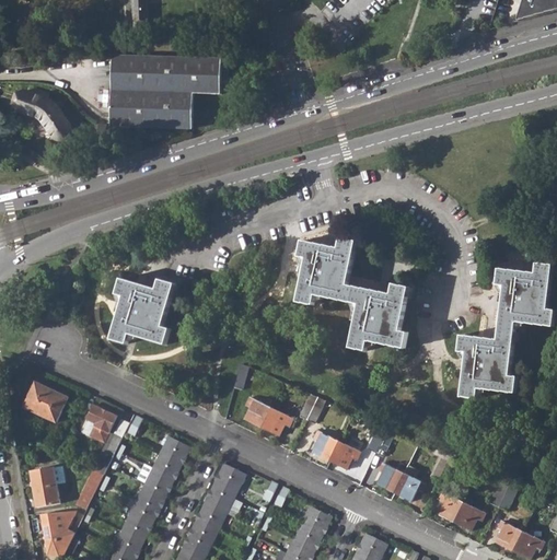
[(127,0),(129,32),(143,31),(142,0),(127,0)]
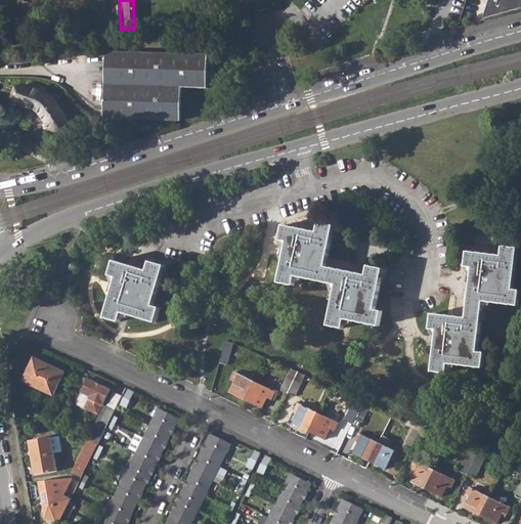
[(520,0),(488,0),(483,20),(520,9),(520,0)]
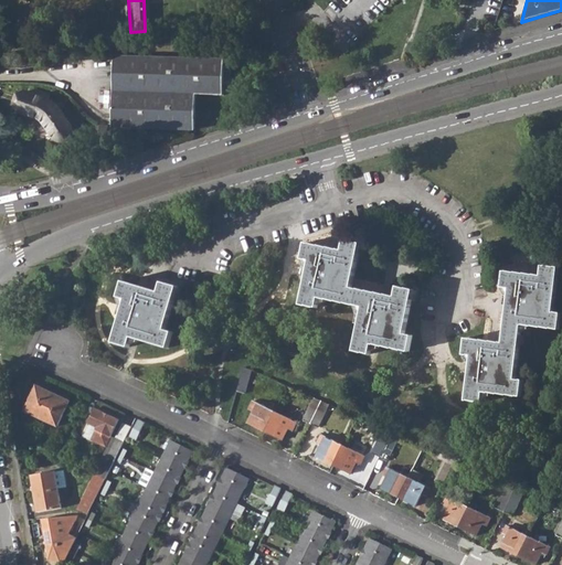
[(109,130),(190,132),(191,94),(198,94),(222,95),(222,60),(110,57),(109,130)]
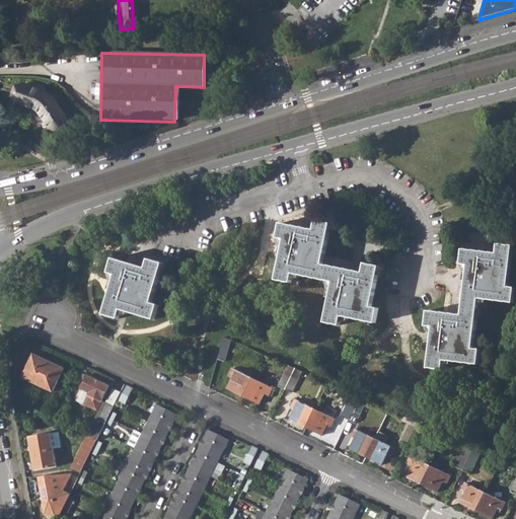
[(48,135),(53,135),(59,130),(59,124),(57,120),(47,105),(35,95),(38,90),(23,85),(21,90),(15,88),(10,105),(29,112),(48,135)]
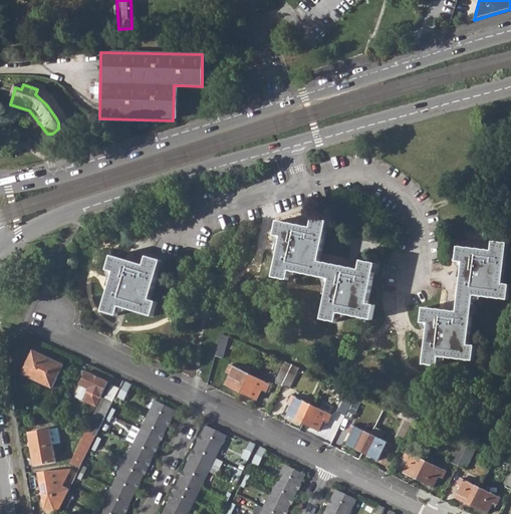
[(319,318),(332,322),(335,313),(368,320),(370,305),(365,304),(370,272),(373,272),(374,264),(357,261),(356,269),(316,261),(322,231),(325,231),(327,223),(310,219),(308,227),(275,221),(272,235),(279,236),(271,276),(284,279),(286,271),(326,279),(319,318)]
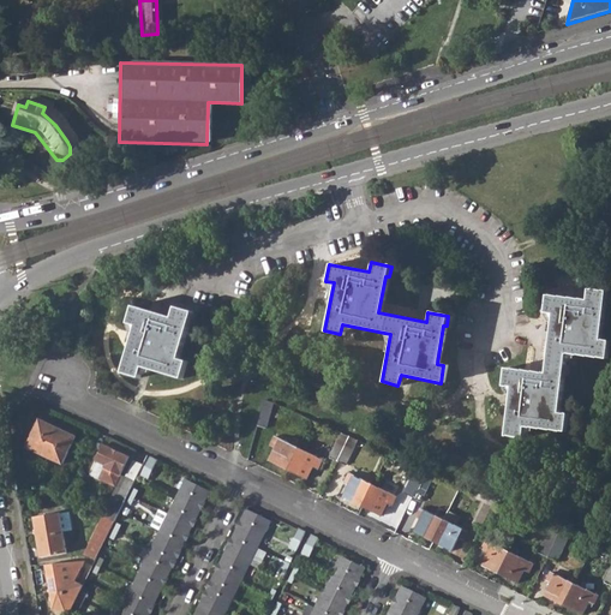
[(497,436),(520,439),(521,428),(562,431),(564,413),(556,413),(562,353),(605,358),(605,341),(598,340),(601,303),(606,303),(607,292),(585,288),(583,300),(544,297),(543,314),(550,316),(544,375),(502,370),(501,387),(508,388),(504,424),(498,424),(497,436)]
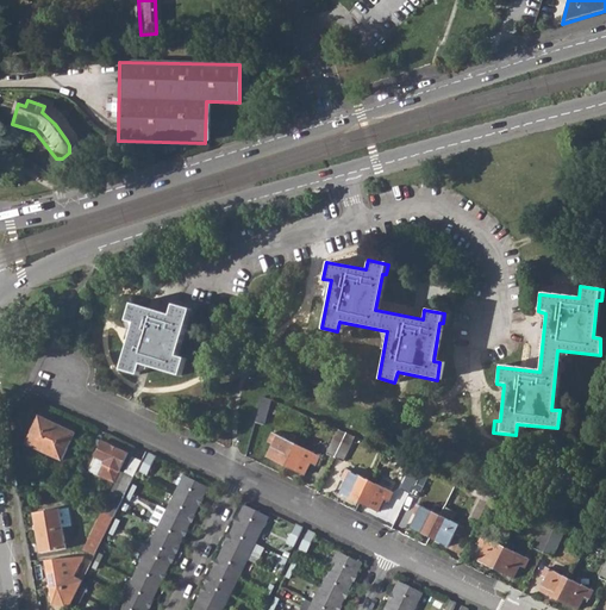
[(119,369),(137,375),(138,365),(177,375),(182,359),(175,358),(185,321),(189,322),(192,311),(170,306),(168,316),(129,304),(125,321),(132,323),(119,369)]
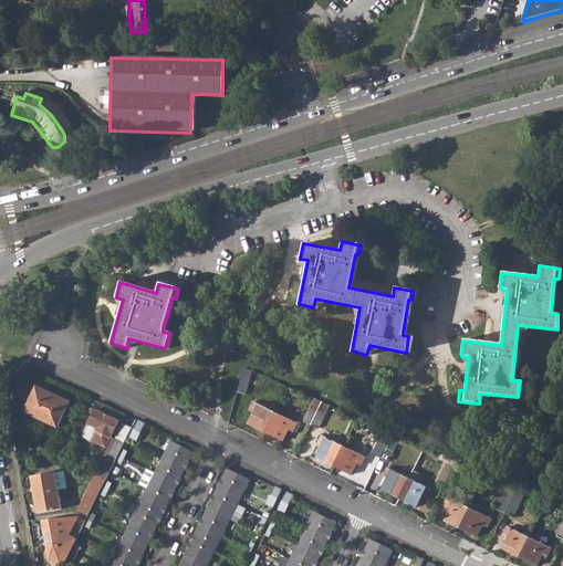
[(235,391),(243,394),(250,369),(241,367),(235,391)]
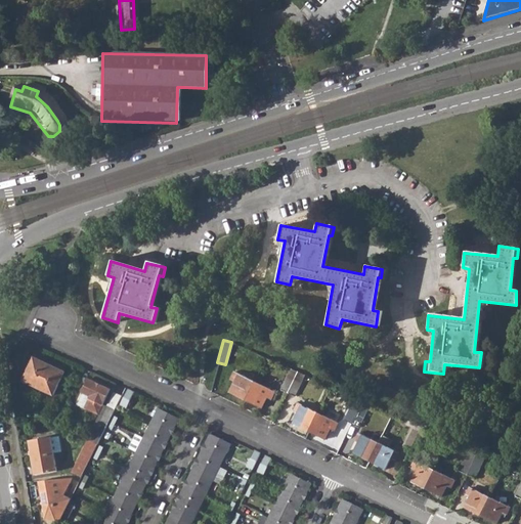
[(23,382),(50,395),(61,372),(34,358),(23,382)]
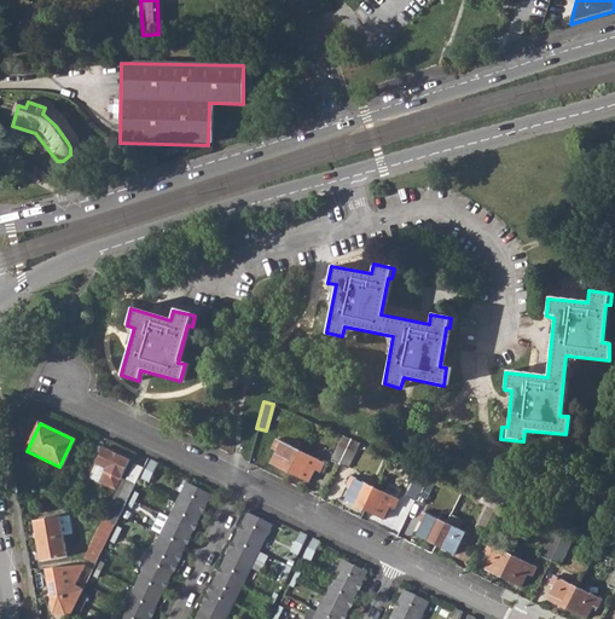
[(329,460),(337,463),(349,439),(341,435),(329,460)]
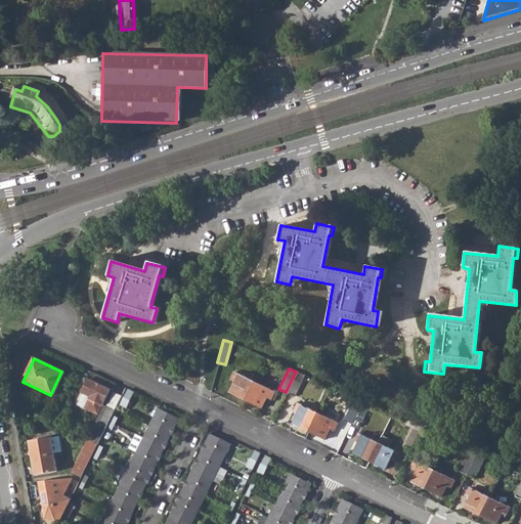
[(227,392),(243,400),(253,382),(232,372),(228,380),(232,382),(227,392)]
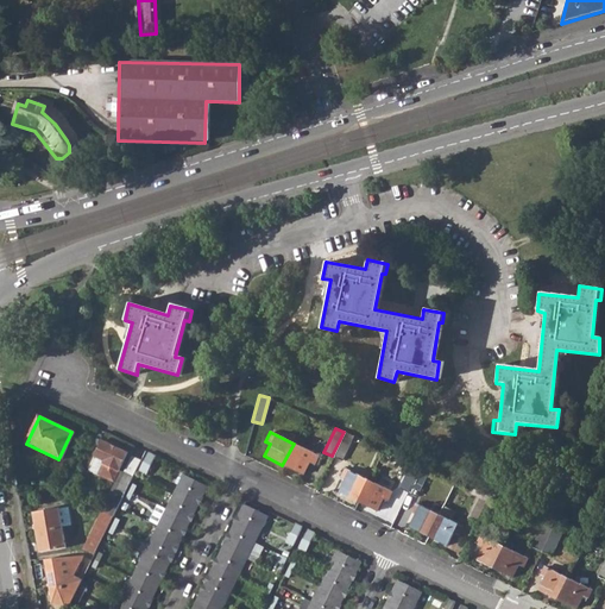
[(332,456),(339,460),(352,435),(344,432),(332,456)]
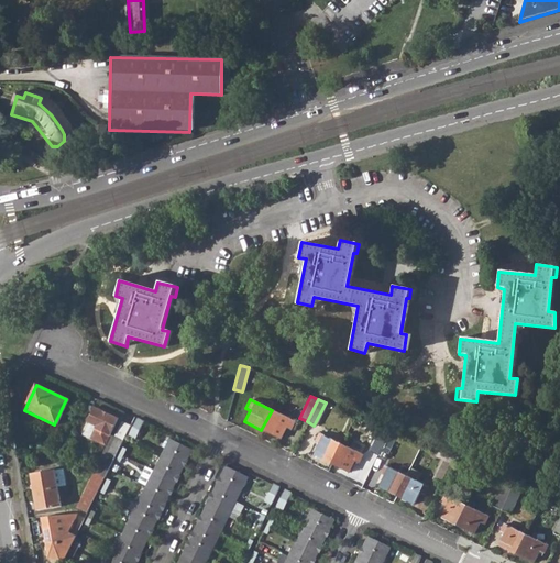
[(116,418),(91,407),(85,422),(94,427),(88,439),(103,445),(116,418)]
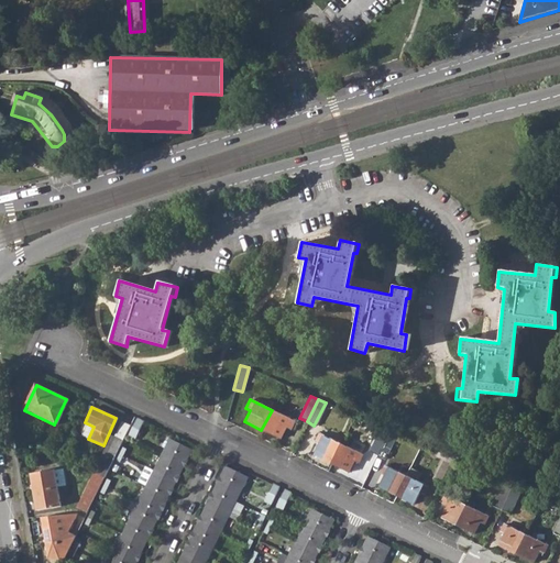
[(261,430),(278,438),(284,427),(288,429),(293,420),(272,410),(261,430)]
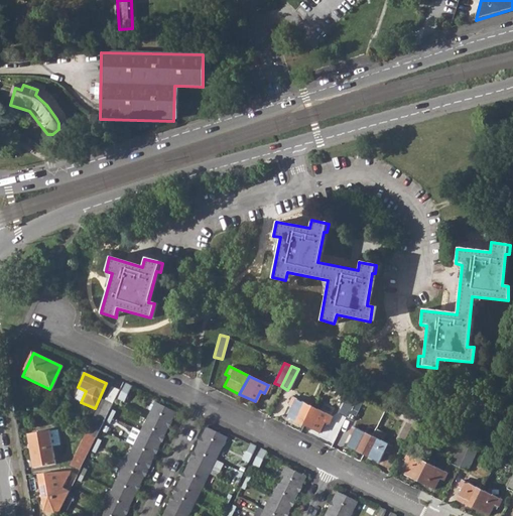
[(122,402),(129,386),(123,383),(115,399),(122,402)]
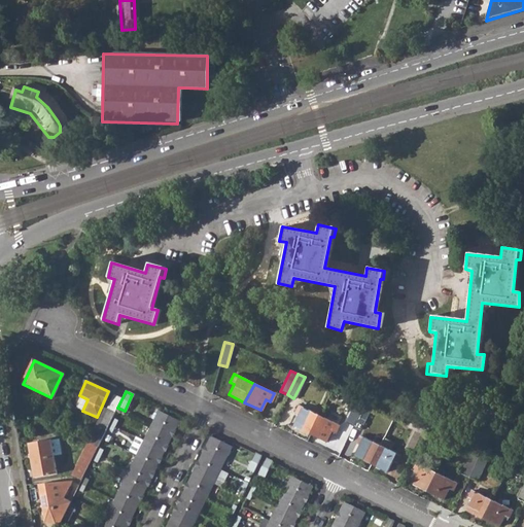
[(111,395),(104,410),(112,413),(119,398),(111,395)]
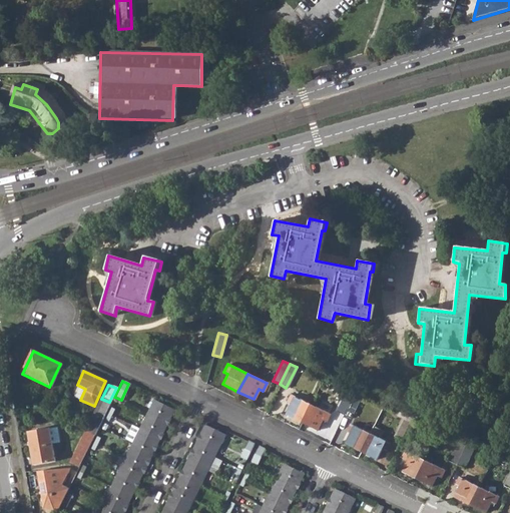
[(335,412),(342,415),(353,392),(347,389),(335,412)]
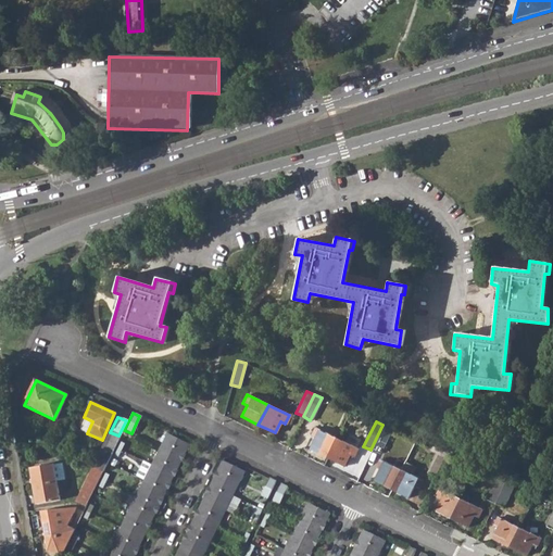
[(371,450),(376,453),(389,428),(382,425),(371,450)]
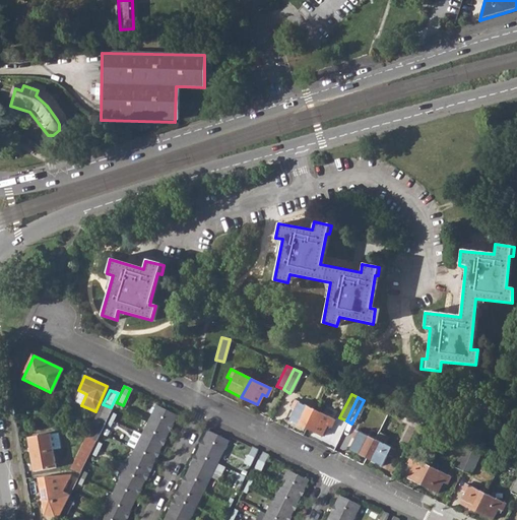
[(288,419),(304,428),(313,409),(294,399),(289,407),(294,409),(288,419)]
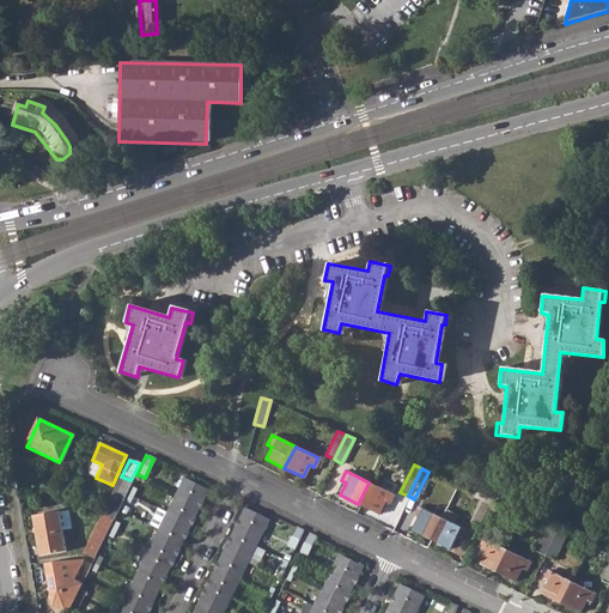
[(119,475),(99,514),(111,520),(131,480),(121,477),(119,475)]
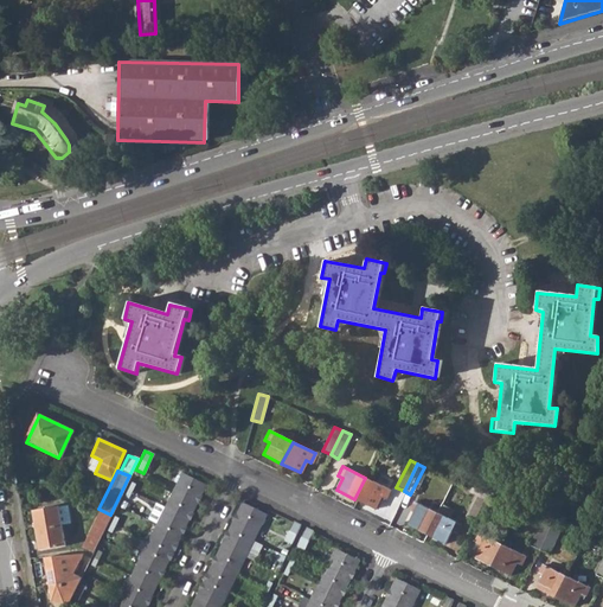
[(172,491),(196,503),(204,485),(180,473),(172,491)]
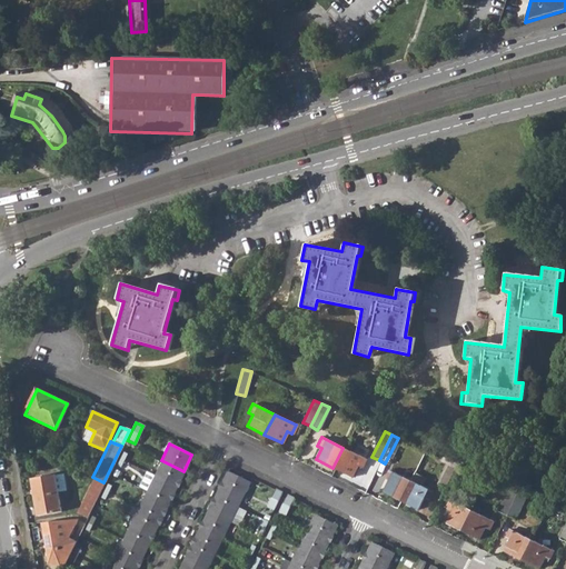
[(333,468),(350,477),(356,466),(360,468),(365,459),(343,448),(333,468)]
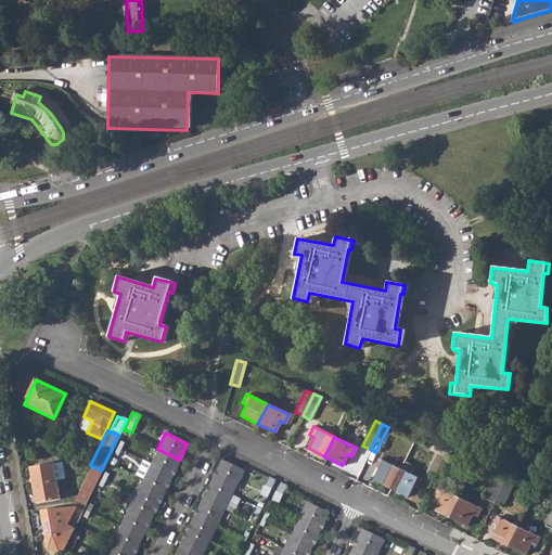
[(179,460),(157,449),(150,465),(171,475),(179,460)]
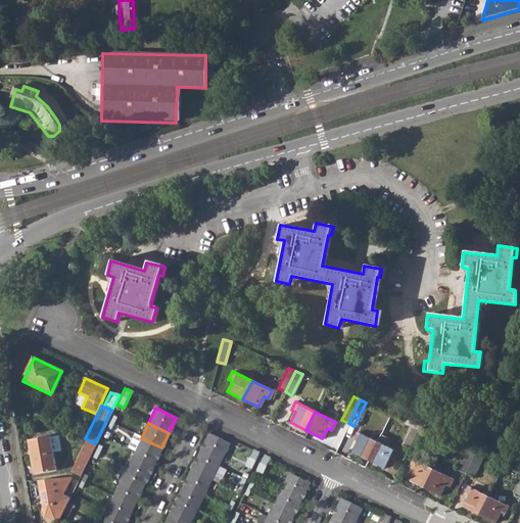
[(400,444),(408,447),(417,430),(409,426),(400,444)]
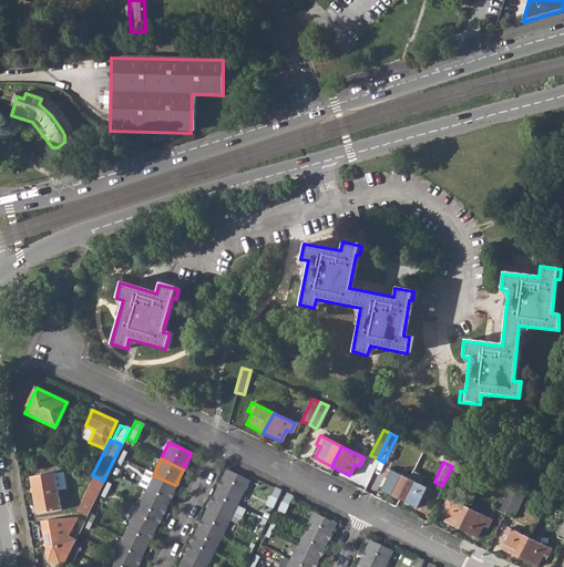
[(442,485),(450,490),(460,470),(452,466),(442,485)]
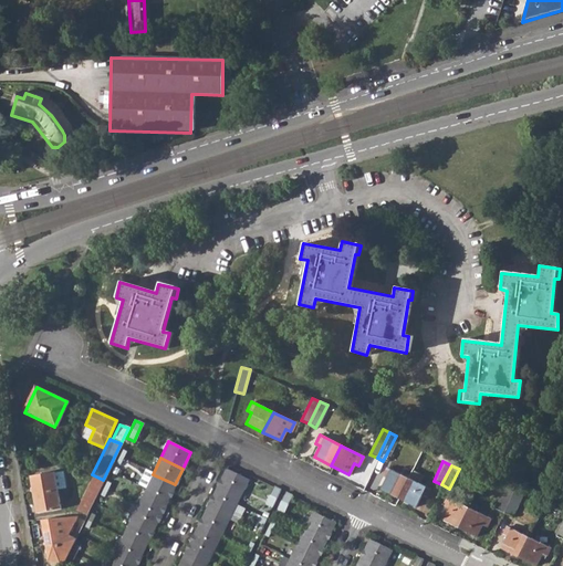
[(385,468),(381,475),(385,479),(379,490),(397,498),(407,478),(410,471),(404,467),(399,474),(385,468)]
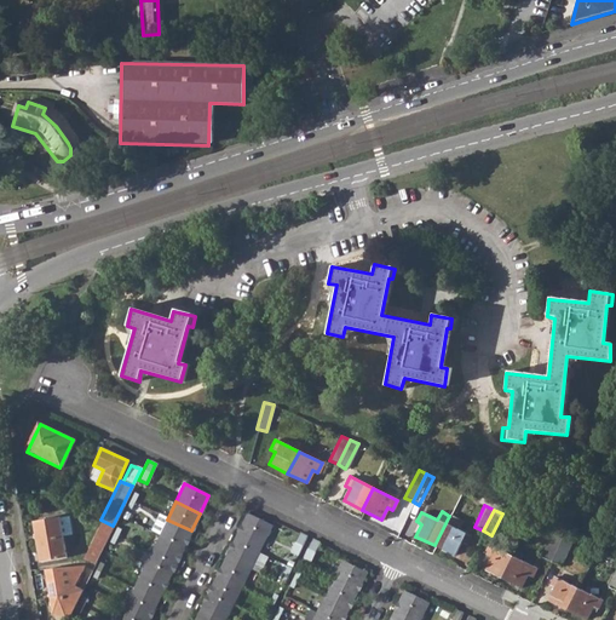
[(254,560),(271,526),(246,514),(230,547),(254,560)]
